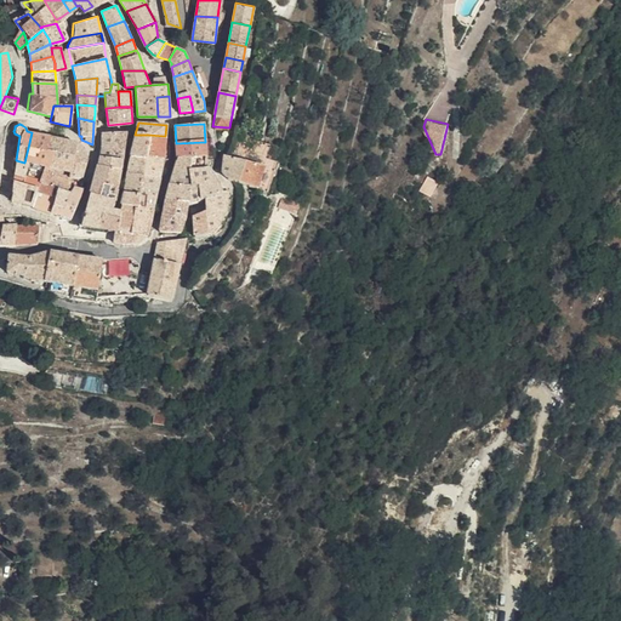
[(28,148),(45,152),(47,137),(32,132),(28,148)]
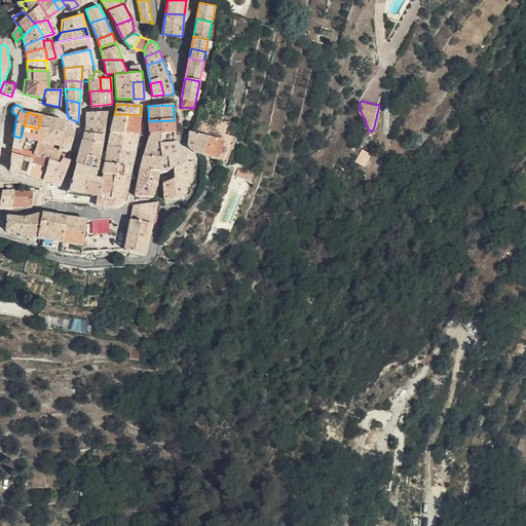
[(91,120),(106,121),(107,112),(84,112),(85,125),(91,126),(91,120)]
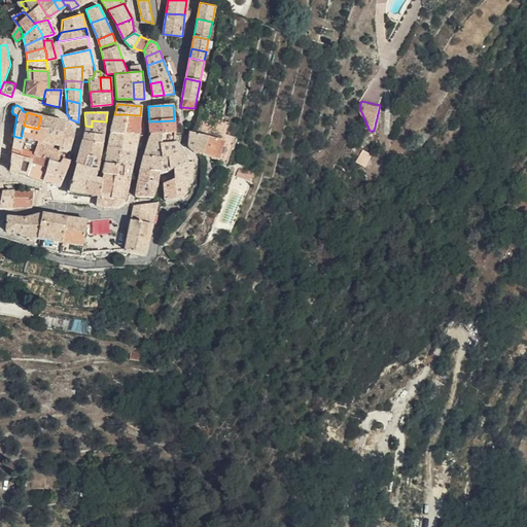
[(126,114),(114,114),(110,133),(110,135),(123,135),(126,114)]
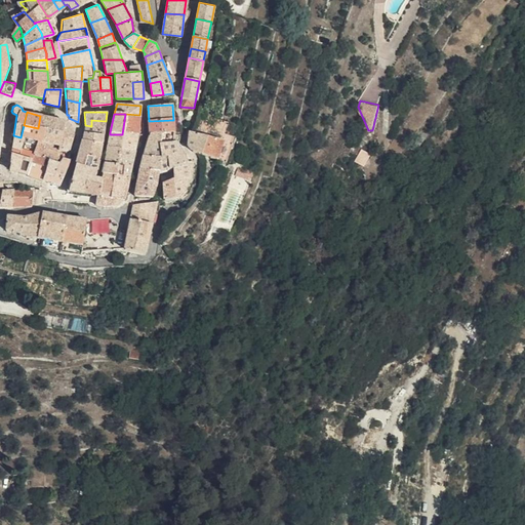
[(139,115),(125,114),(122,134),(139,134),(144,134),(143,124),(143,115),(139,115)]
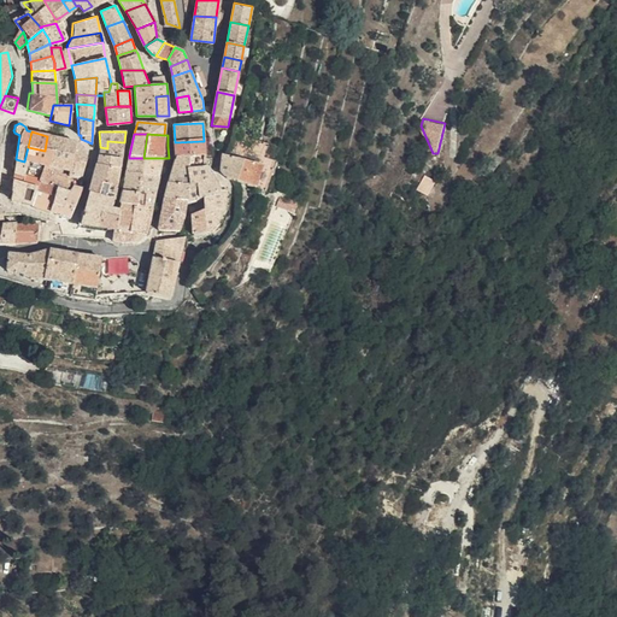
[(69,141),(47,136),(45,151),(68,157),(86,159),(86,157),(84,153),(82,150),(80,146),(75,142),(69,141)]
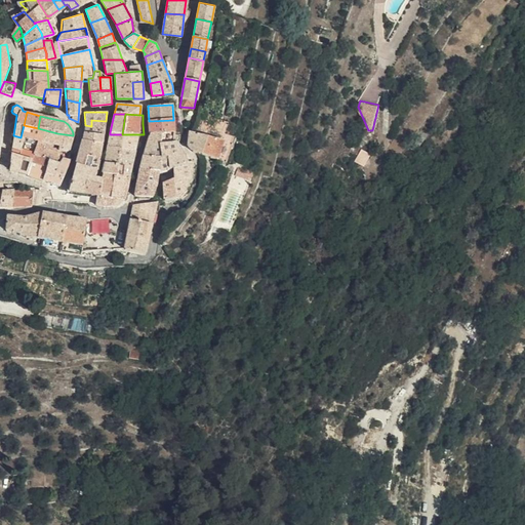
[(227,121),(219,119),(213,138),(220,140),(227,121)]
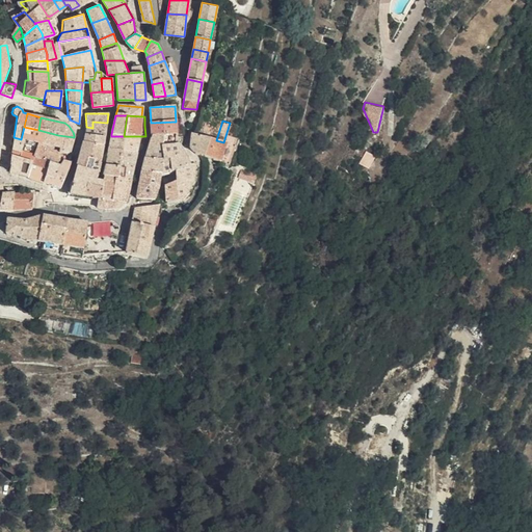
[(177,133),(176,122),(151,123),(151,136),(177,134),(177,133)]
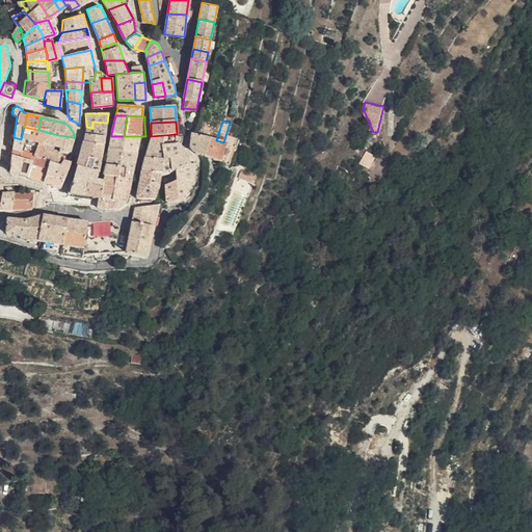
[(38,130),(24,127),(21,139),(34,143),(54,150),(58,135),(38,130)]
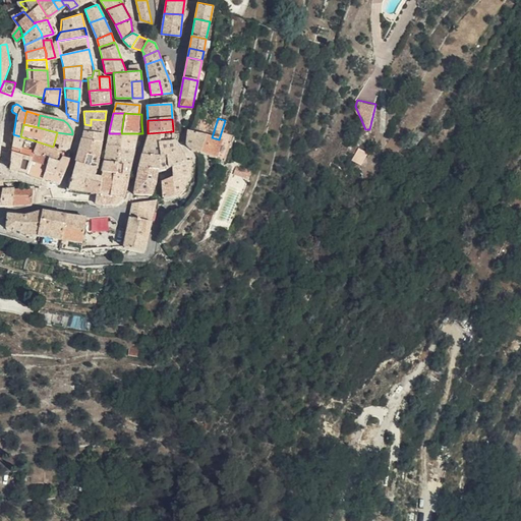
[(83,132),(103,135),(104,128),(104,126),(91,125),(84,124),(83,132)]
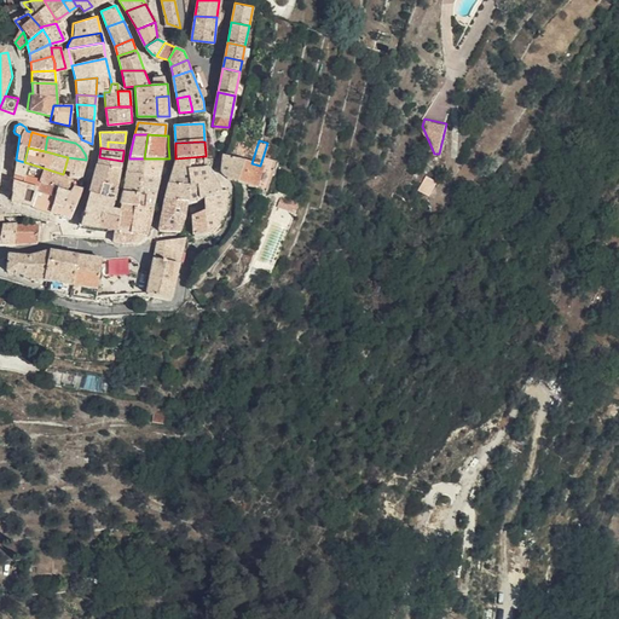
[(252,163),(217,151),(214,167),(221,174),(259,187),(265,168),(260,166),(252,163)]
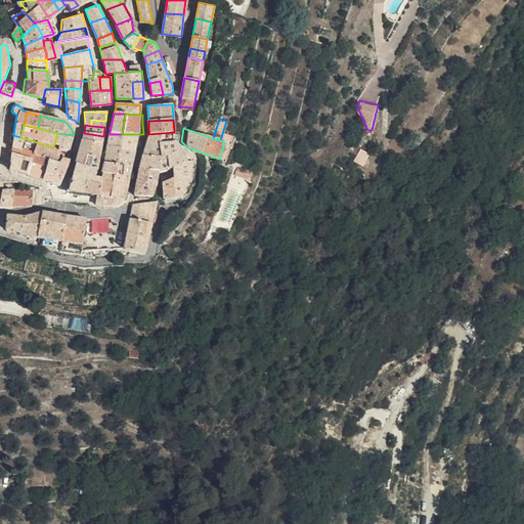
[(158,144),(173,141),(174,132),(148,134),(143,156),(143,157),(161,153),(158,144)]
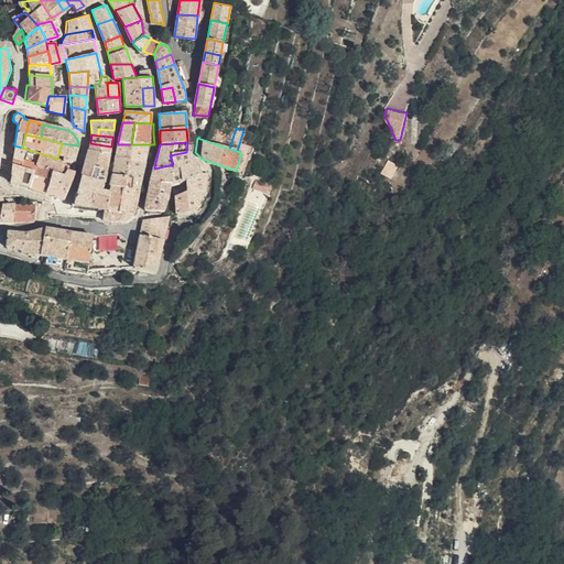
[(111,147),(90,143),(88,152),(110,156),(110,155),(111,147)]
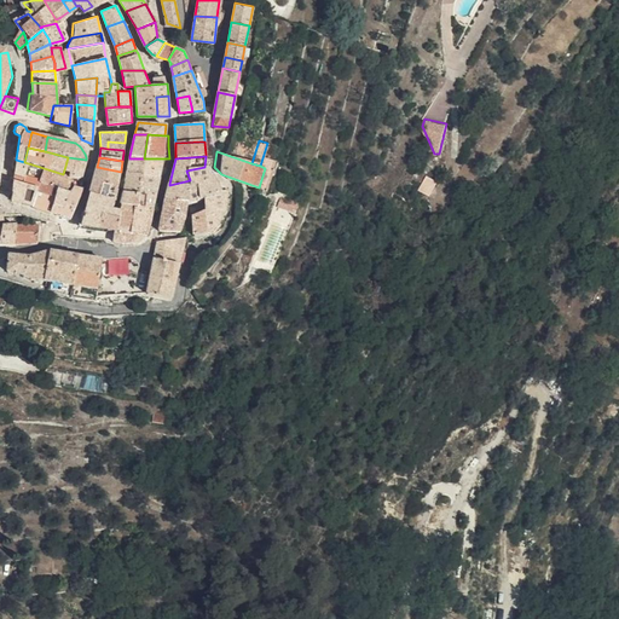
[(126,175),(142,177),(144,158),(129,158),(127,172),(126,175)]
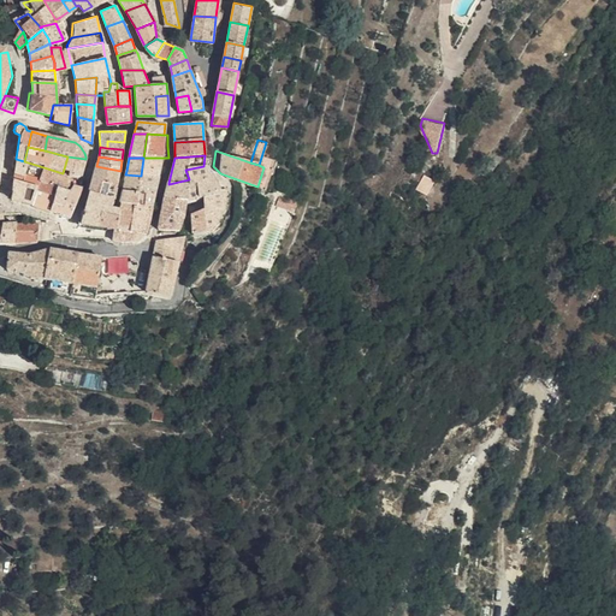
[(143,158),(141,176),(159,176),(160,173),(161,173),(164,173),(169,158),(164,158),(143,158)]
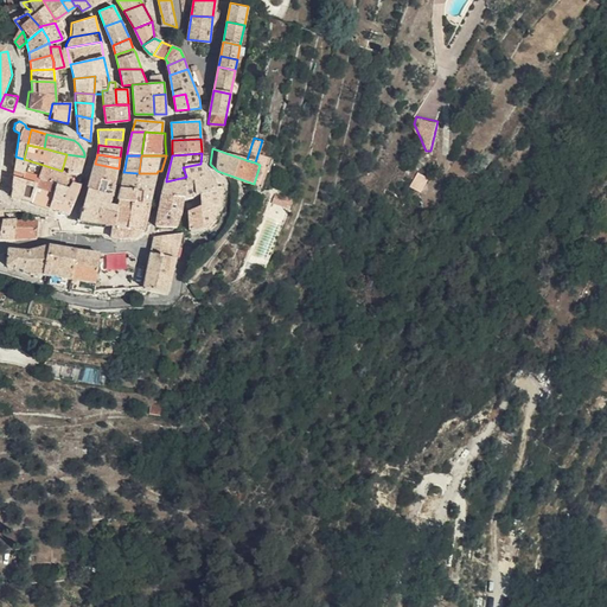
[(16,157),(13,172),(27,177),(34,179),(39,164),(24,159),(16,157)]
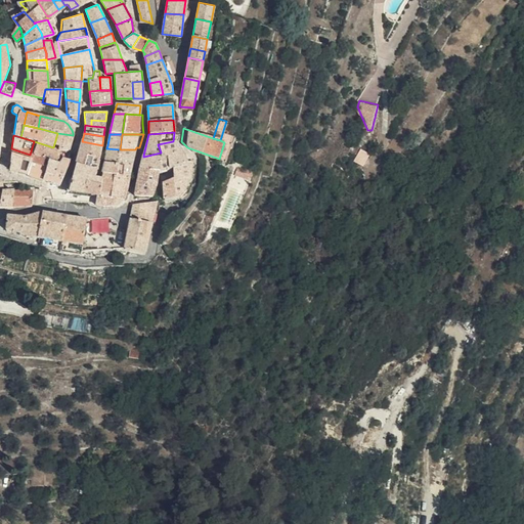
[(56,148),(56,153),(69,150),(72,139),(59,140),(56,148)]
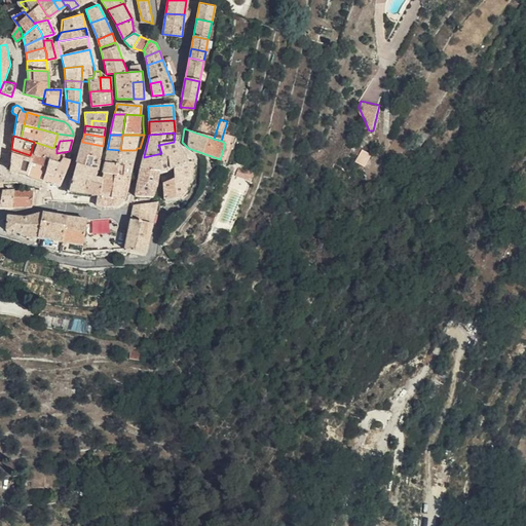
[(53,148),(34,142),(30,155),(35,156),(48,161),(59,164),(59,163),(57,153),(57,149),(53,148)]
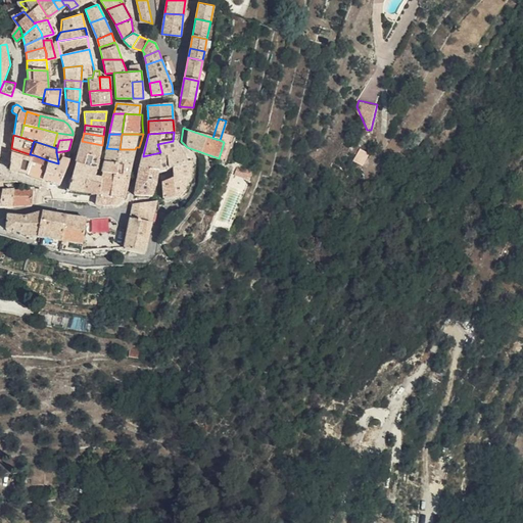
[(81,144),(78,155),(92,159),(94,151),(100,152),(102,145),(82,141),(81,144)]
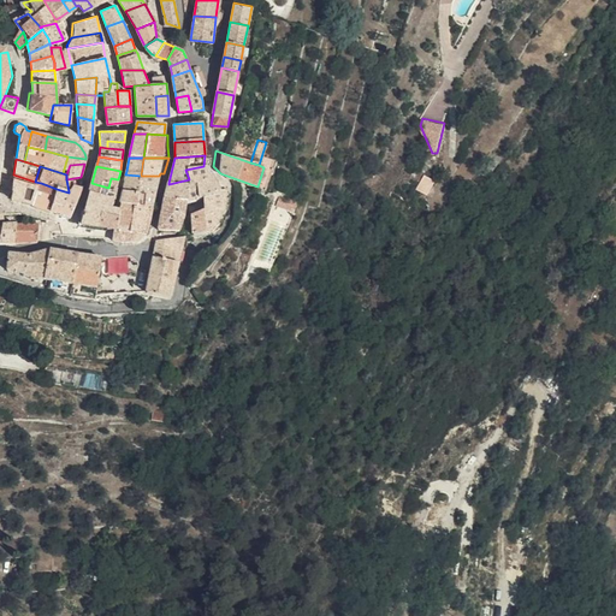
[(185,170),(189,179),(199,197),(205,195),(219,190),(217,183),(203,166),(185,170)]
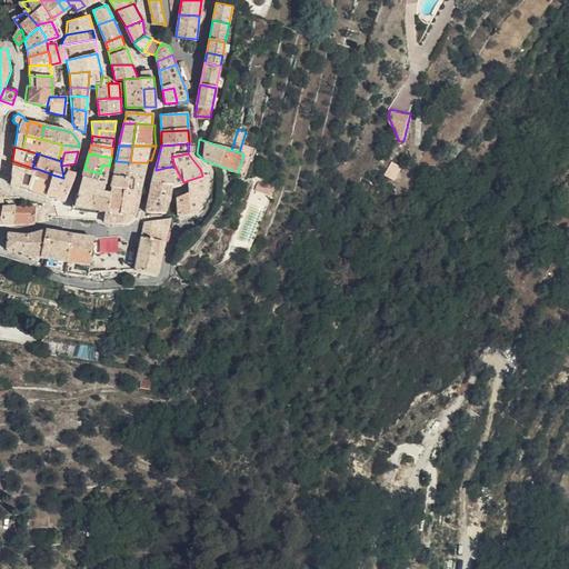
[(393,160),(387,172),(397,178),(403,166),(393,160)]
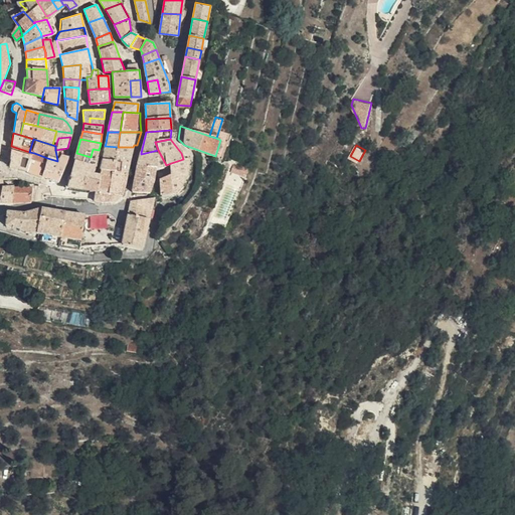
[(23,150),(11,146),(5,166),(20,170),(25,158),(22,157),(23,150)]
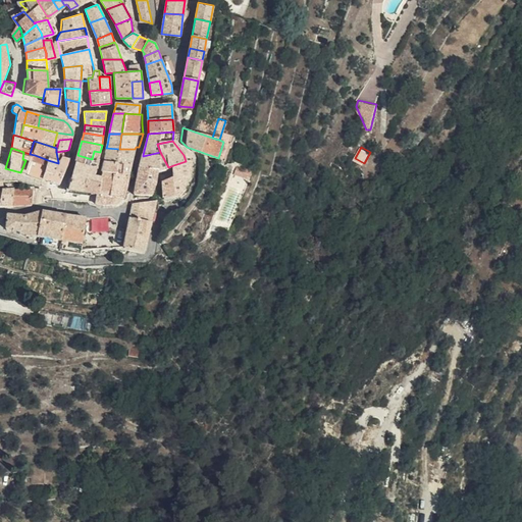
[(119,149),(106,148),(103,163),(116,163),(119,149)]
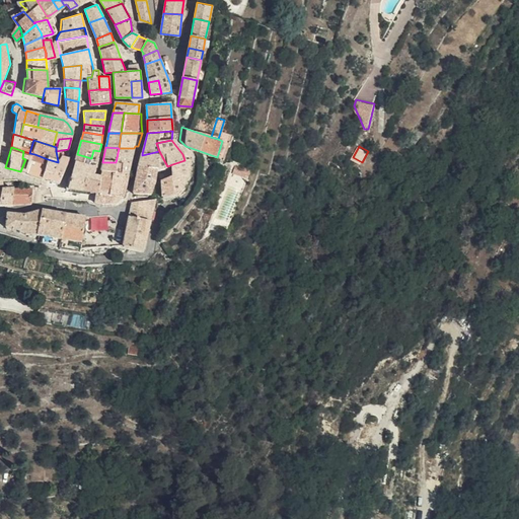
[(116,162),(131,163),(134,148),(119,148),(116,162)]
